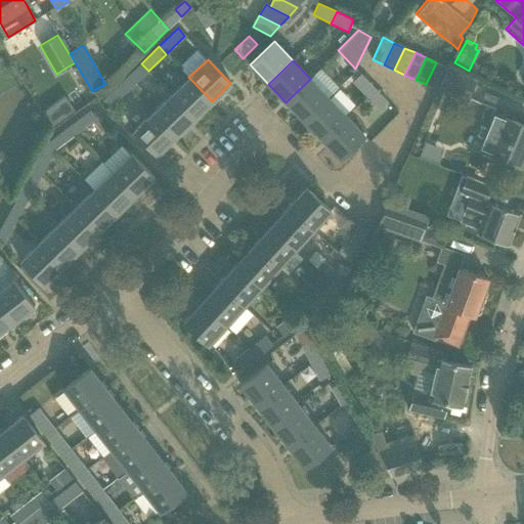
[(447,69),(436,62),(426,84),(437,90),(439,87),(447,69)]
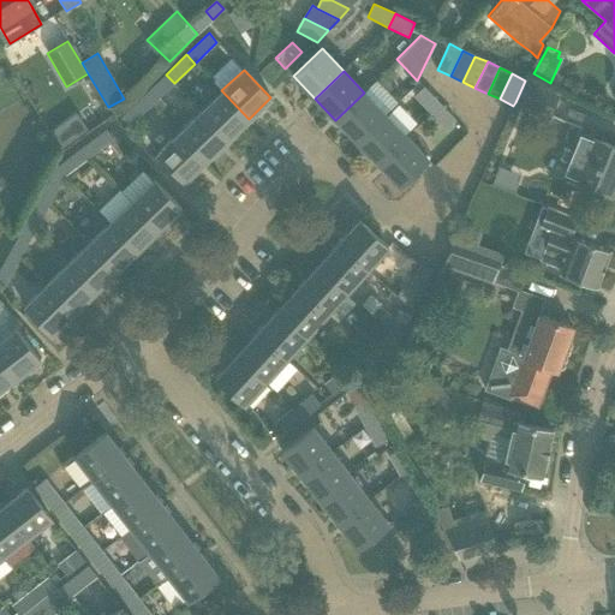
[(174,83),(166,75),(144,95),(153,103),(174,83)]
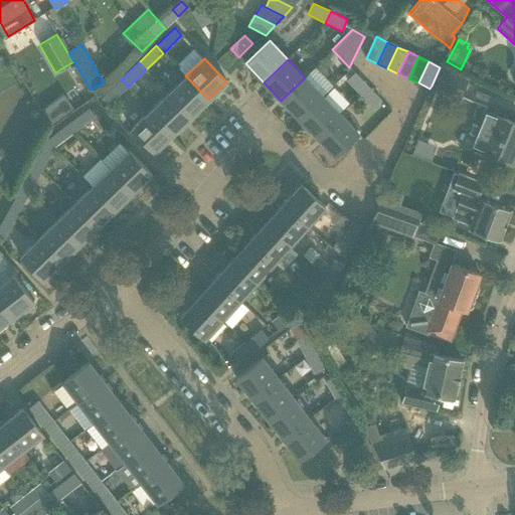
[(469,79),(440,67),(432,86),(460,99),(469,79)]
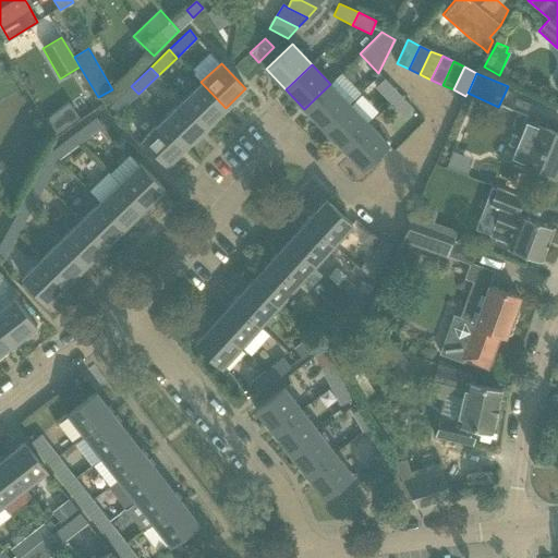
[(390,101),(399,94),(385,79),(376,87),(390,101)]
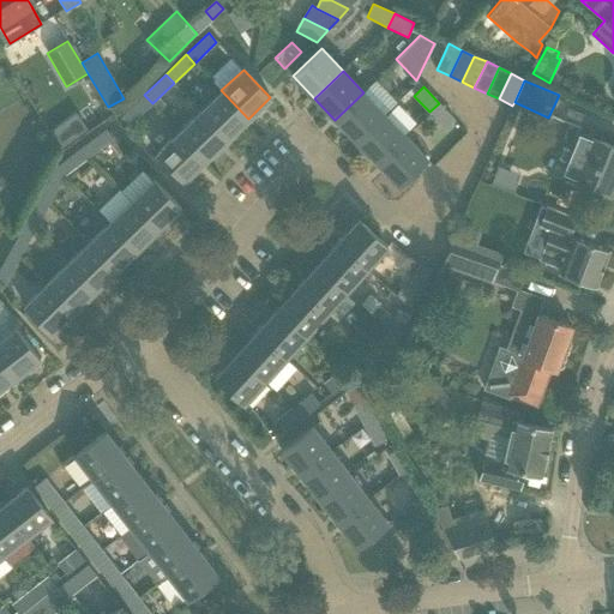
[(248,119),(221,90),(200,112),(228,139),(248,119)]
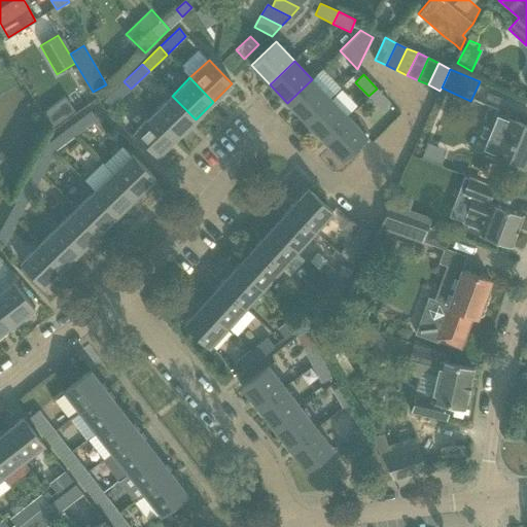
[(330,98),(312,79),(287,103),(306,121),(330,98)]
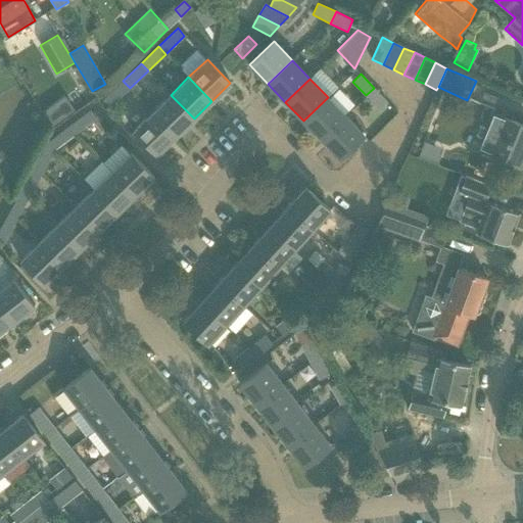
[(130,88),(123,81),(102,100),(109,107),(130,88)]
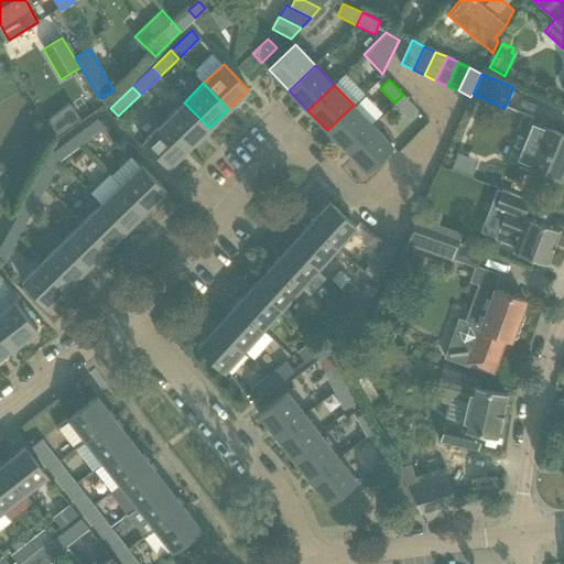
[(403,95),(394,102),(409,118),(418,109),(403,95)]
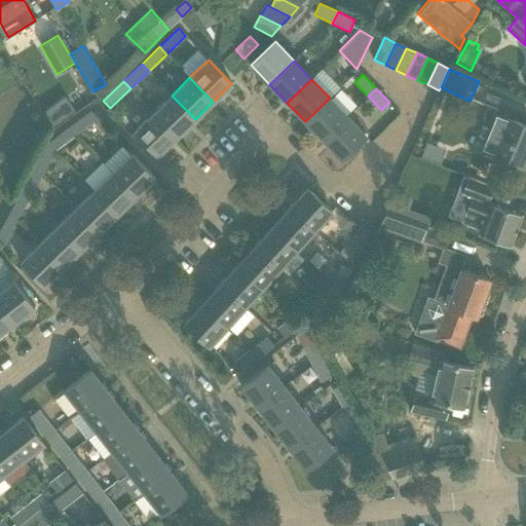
[(195,119),(172,96),(153,113),(177,137),(195,119)]
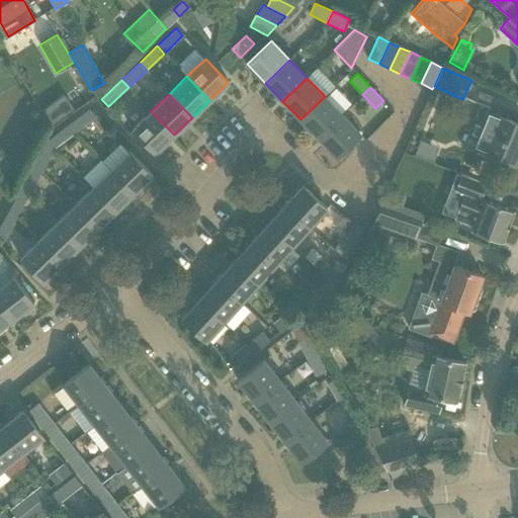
[(342,114),(325,96),(300,119),(318,138),(342,114)]
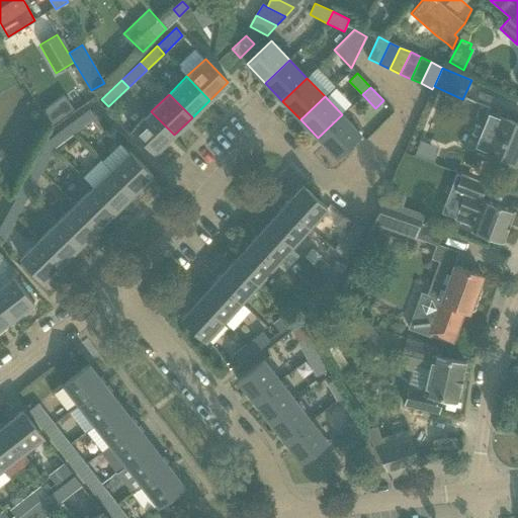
[(68,125),(75,133),(95,117),(90,109),(68,125)]
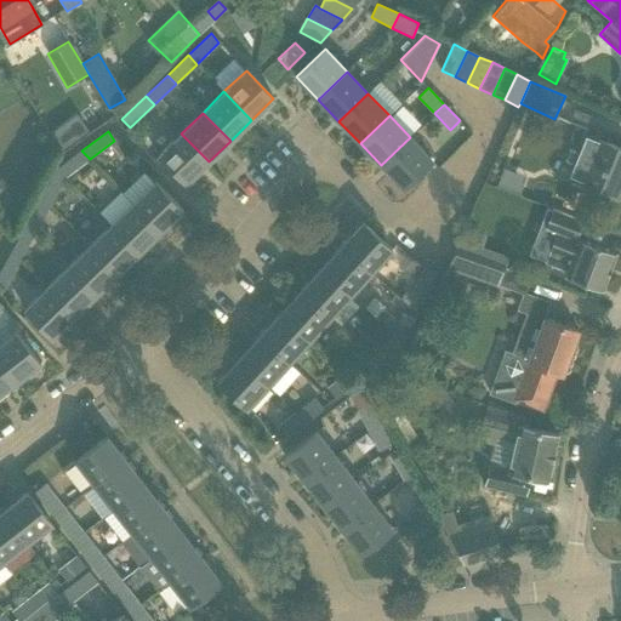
[(209,161),(181,134),(159,154),(187,183),(209,161)]
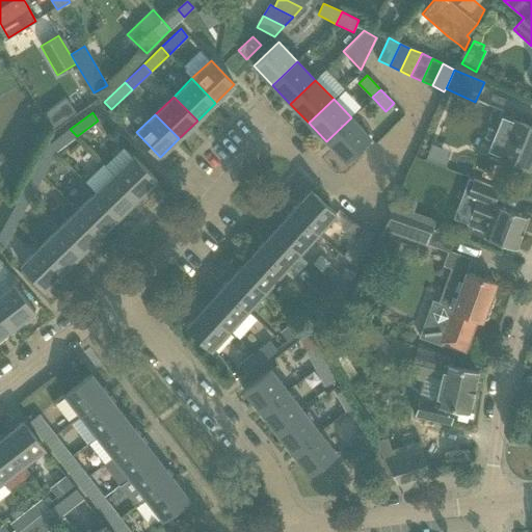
[(497,126),(486,151),(513,162),(529,167),(531,159),(531,128),(501,115),(497,126)]
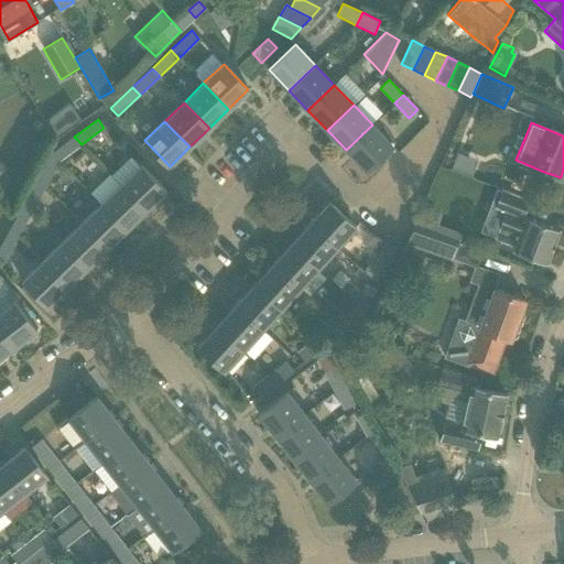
[(392,145),(372,125),(346,150),(366,171),(392,145)]
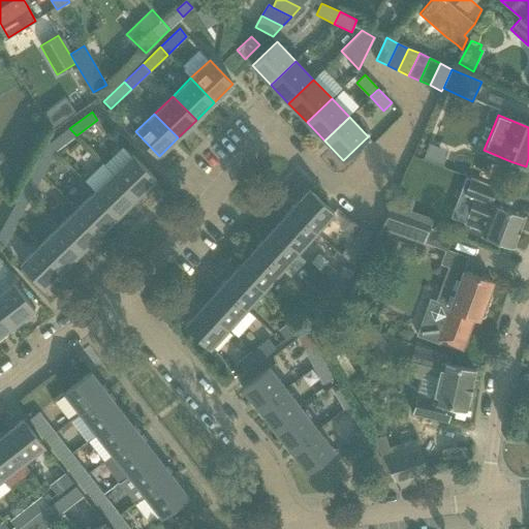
[(69,128),(68,129),(48,145),(47,147),(56,151),(76,135),(69,128)]
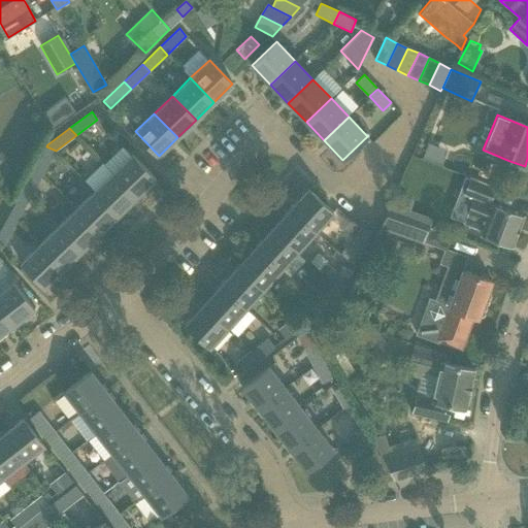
[(46,146),(34,169),(42,174),(56,151),(46,146)]
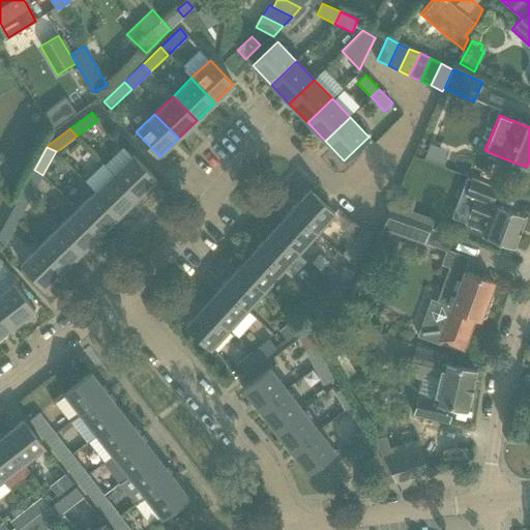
[(1,152),(0,152),(0,169),(8,165),(1,152)]
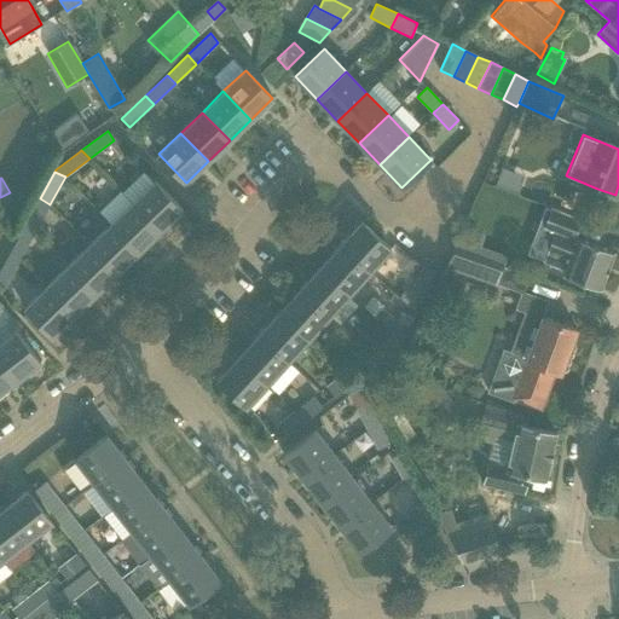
[(154,181),(132,203),(160,231),(181,209),(154,181)]
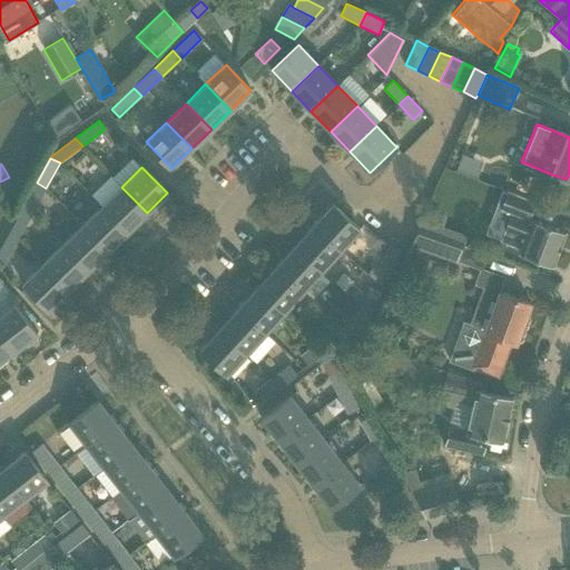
[(9,178),(0,184),(6,193),(15,187),(9,178)]
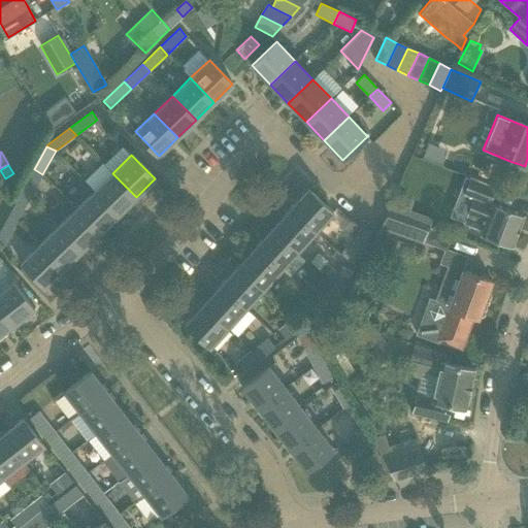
[(34,169),(21,193),(30,197),(42,174),(34,169)]
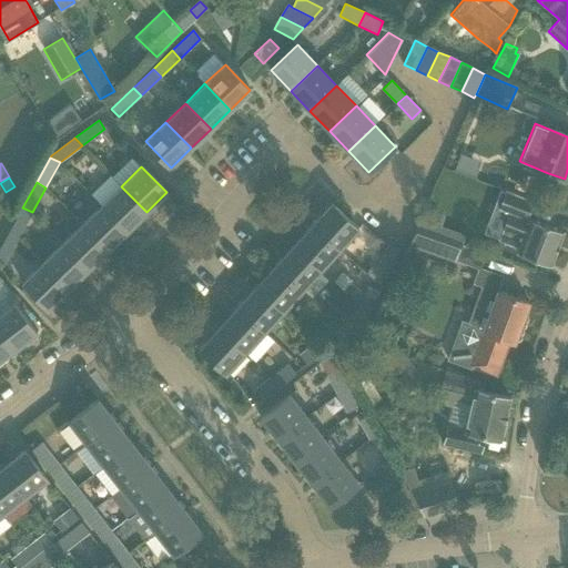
[(146,212),(121,186),(101,205),(127,231),(146,212)]
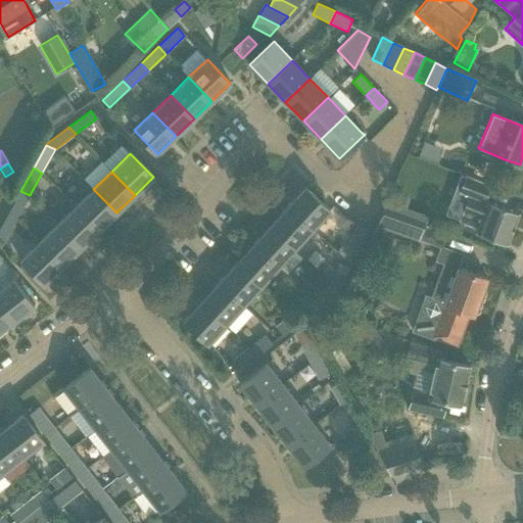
[(484,202),(485,200),(490,186),(465,176),(460,190),(470,194),(461,220),(478,227),(476,233),(507,244),(518,214),(487,202),(487,203),(484,202)]
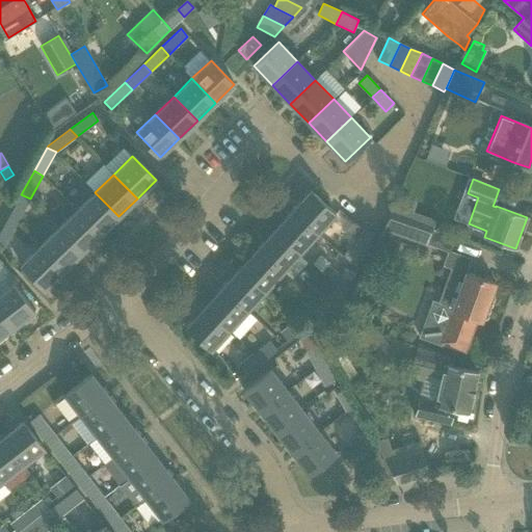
[(311,190),(292,210),(318,234),(336,213),(311,190)]
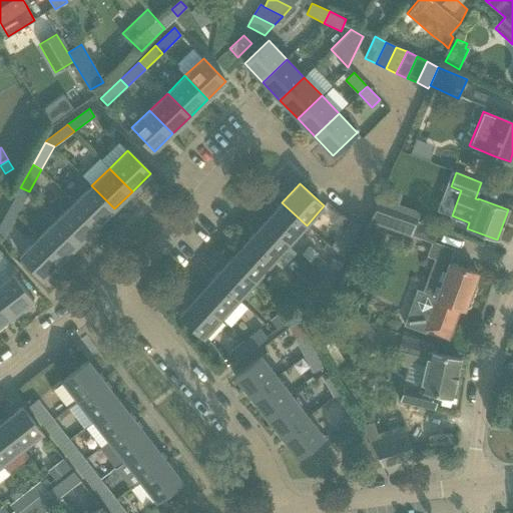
[(114,208),(91,185),(74,202),(97,226),(114,208)]
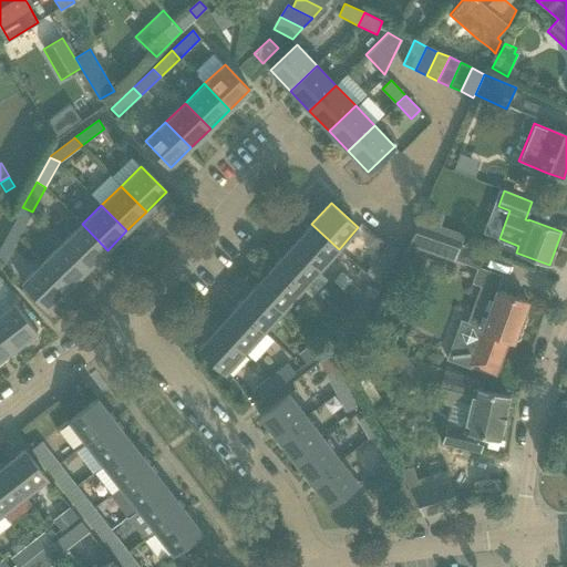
[(107,250),(82,224),(62,243),(88,269),(107,250)]
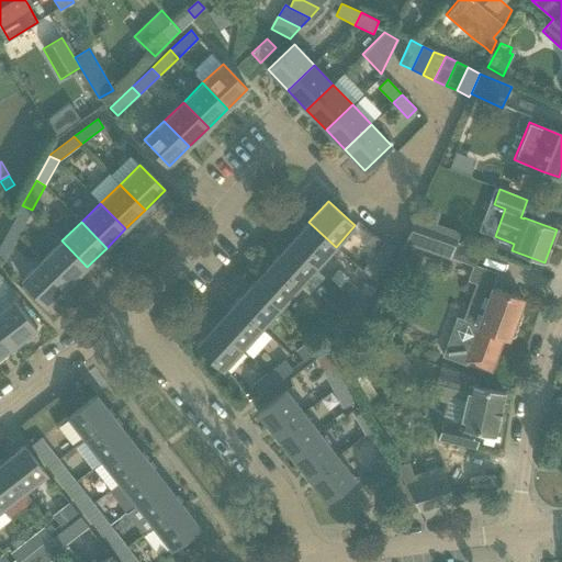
[(336,247),(308,222),(290,243),(317,267),(336,247)]
